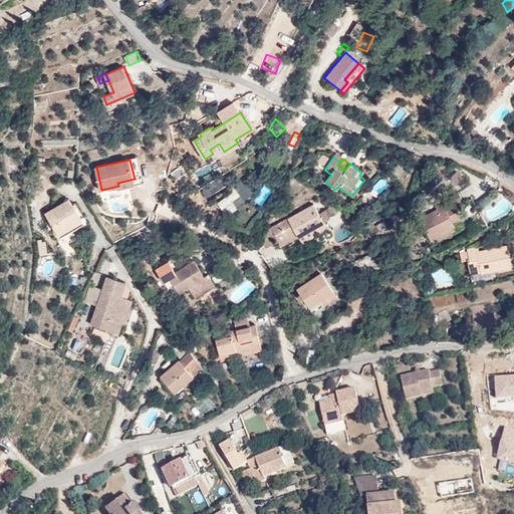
[(463,179),(456,172),(449,180),(456,187),(463,179)]
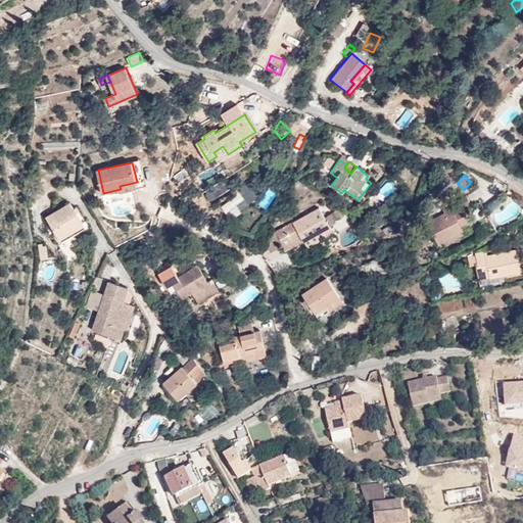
[(121,192),(148,186),(147,180),(137,182),(120,186),(121,189),(121,192)]
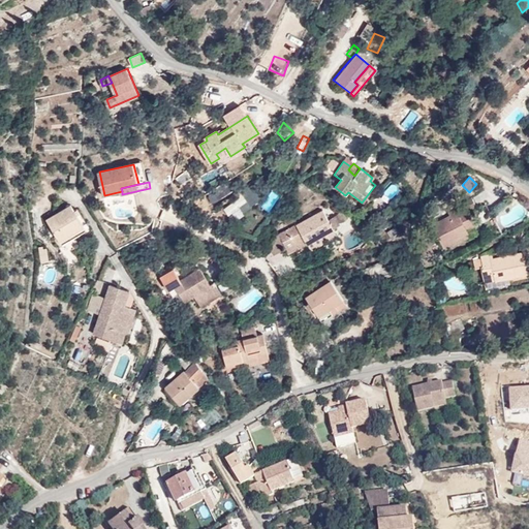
[(271,212),(280,195),(272,190),(261,207),(271,212)]
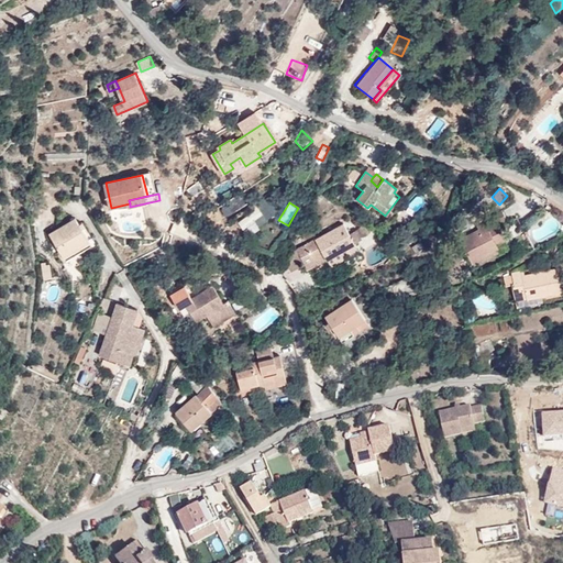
[(258,208),(236,220),(242,230),(264,217),(258,208)]
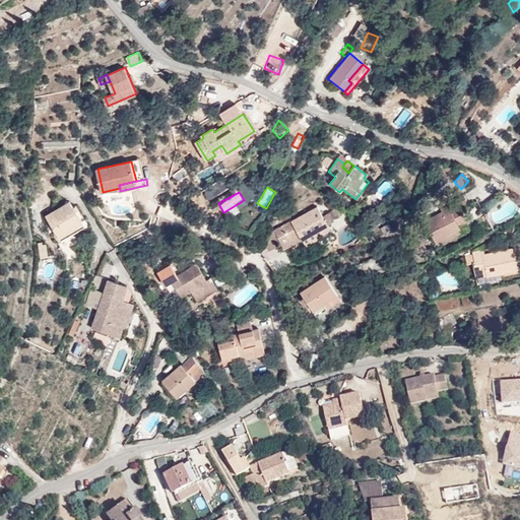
[(446,205),(447,206),(449,210),(442,213),(425,222),(434,241),(458,228),(468,222),(460,208),(468,204),(463,195),(446,205)]
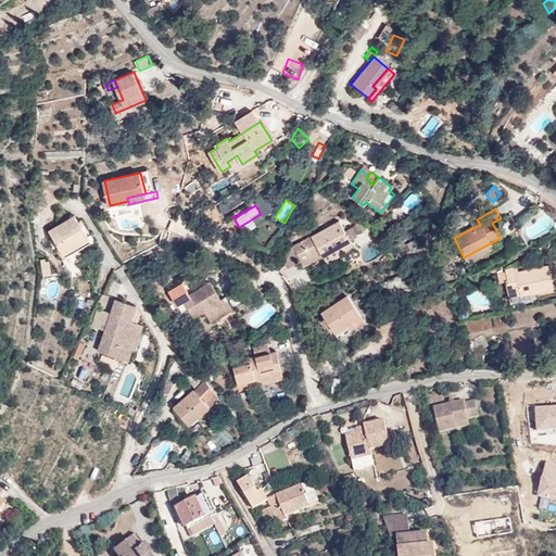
[(84,237),(71,213),(46,228),(59,252),(84,237)]
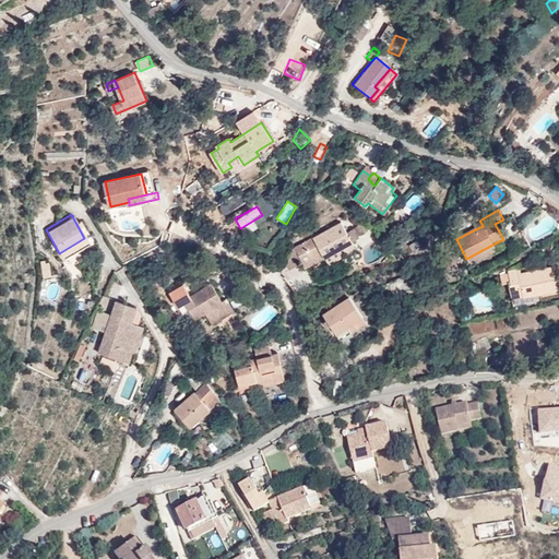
[(340,223),(294,248),(302,264),(306,269),(323,259),(326,264),(352,250),(348,245),(352,244),(340,223)]
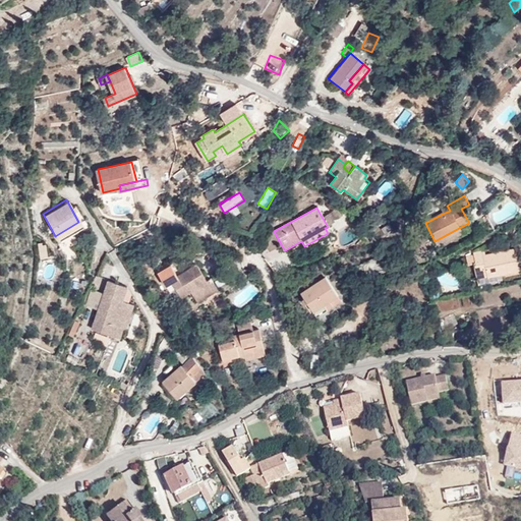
[(337,208),(325,216),(334,230),(347,222),(337,208)]
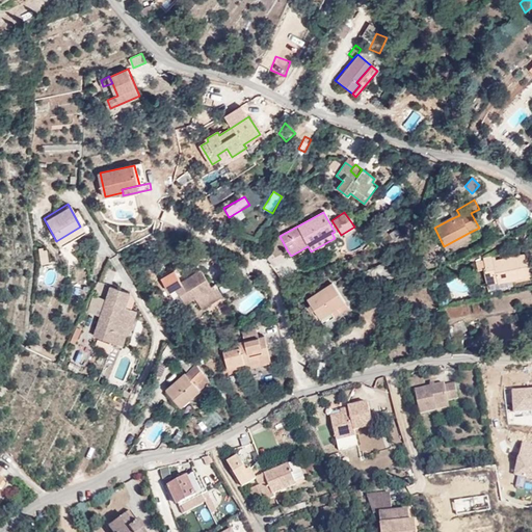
[(398,228),(389,233),(394,243),(403,238),(398,228)]
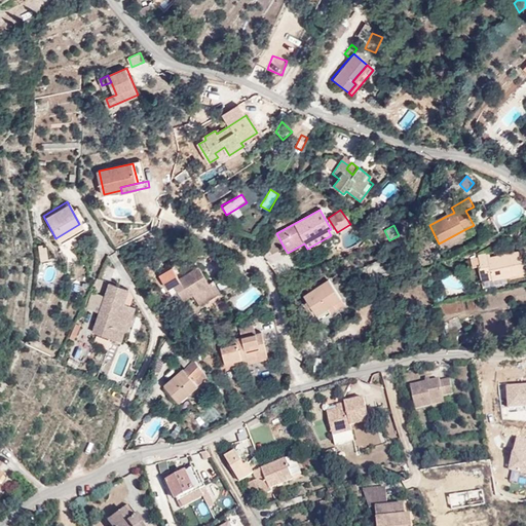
[(465,234),(463,230),(439,243),(441,248),(465,234)]
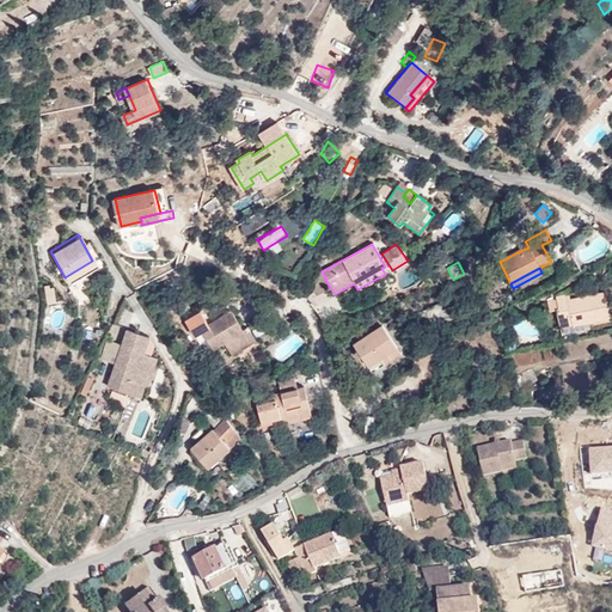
[(331,289),(322,271),(307,281),(317,298),(331,289)]
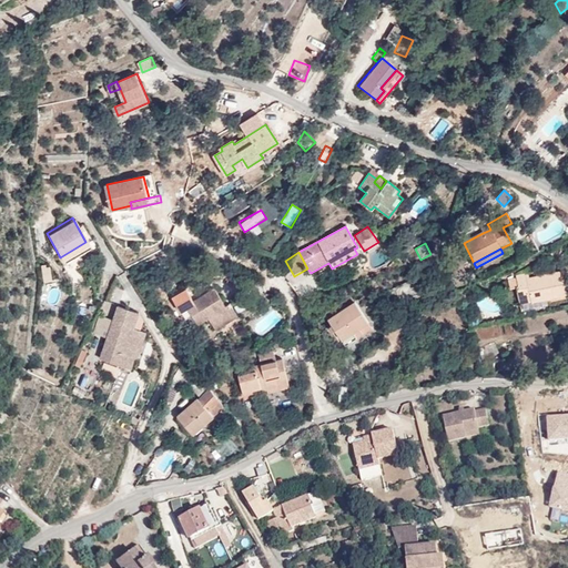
[(444,264),(448,274),(460,266),(455,257),(444,264)]
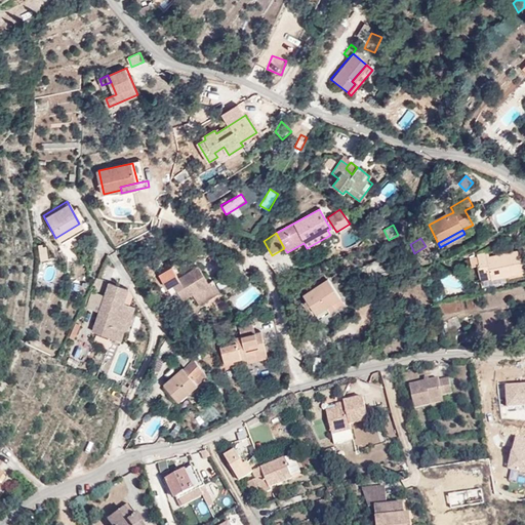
[(522,263),(519,250),(486,257),(485,255),(476,256),(476,259),(469,260),(471,269),(477,268),(480,281),(490,279),(490,280),(524,273),(522,263)]
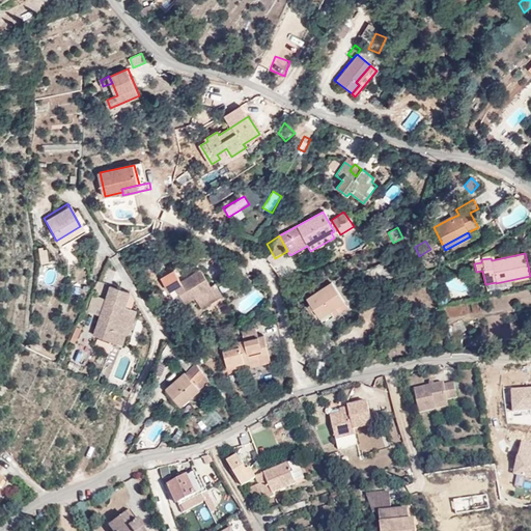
[(211,286),(200,271),(174,286),(185,304),(194,298),(201,309),(221,297),(214,284),(211,286)]
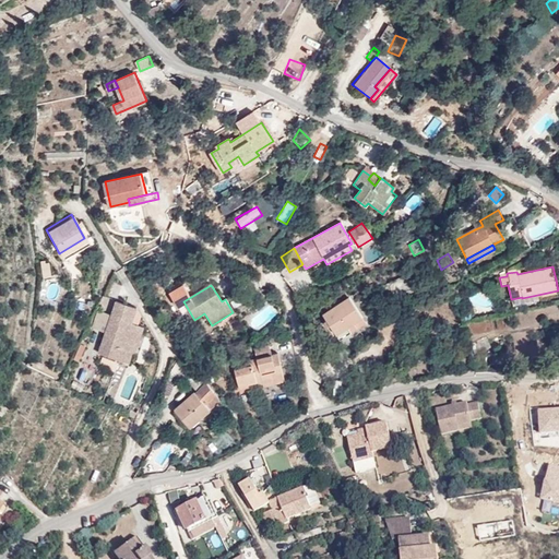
[(78,295),(75,311),(85,312),(87,296),(78,295)]
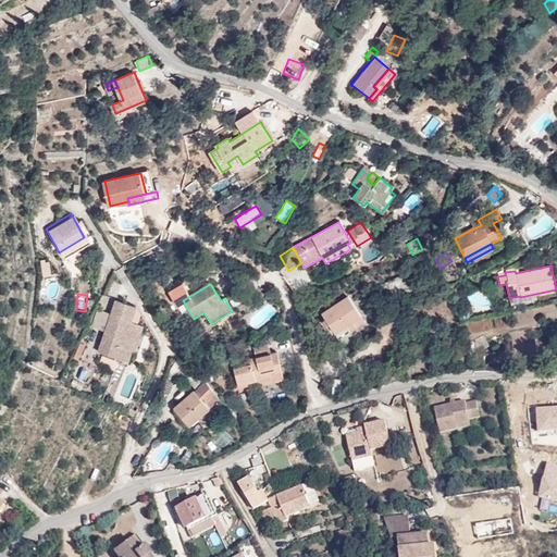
[(346,326),(361,317),(348,296),(321,313),(325,320),(329,324),(338,339),(349,332),(346,326)]
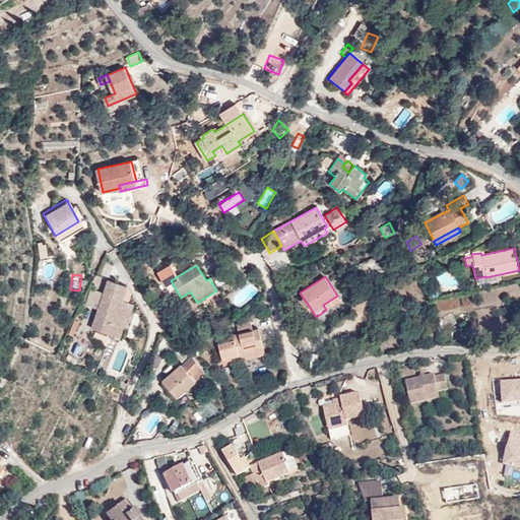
[(109,303),(116,282),(108,279),(101,301),(109,303)]
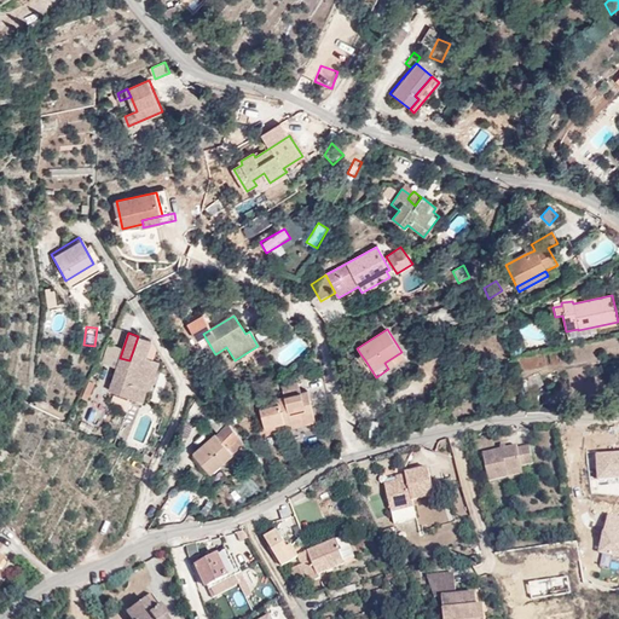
[(150,341),(138,336),(129,360),(120,358),(108,391),(140,401),(145,389),(142,388),(152,359),(144,357),(150,341)]
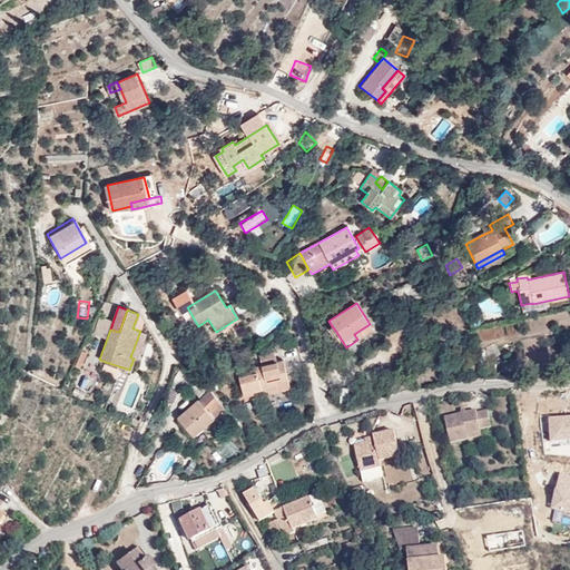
[(373,330),(370,324),(354,334),(357,340),(373,330)]
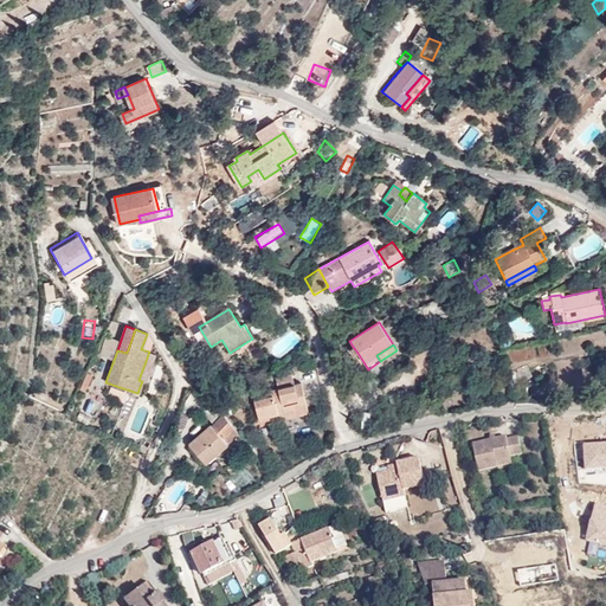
[(154,354),(149,352),(139,380),(142,381),(144,382),(154,354)]
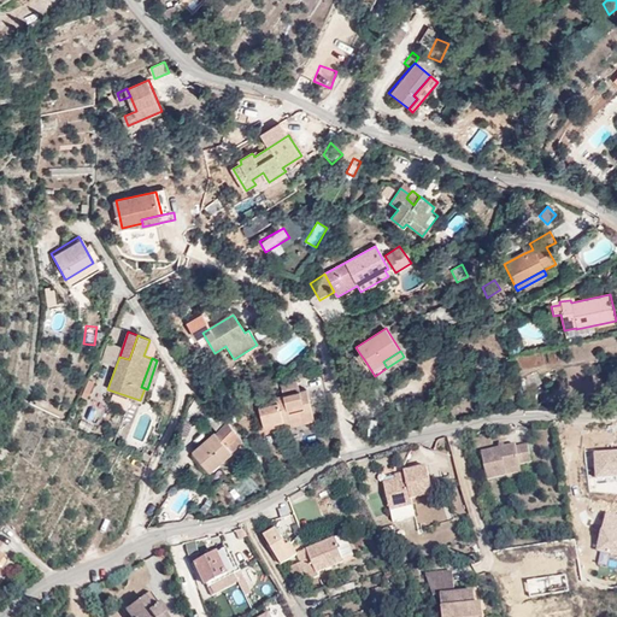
[(280,386),(282,397),(299,393),(297,381),(280,386)]
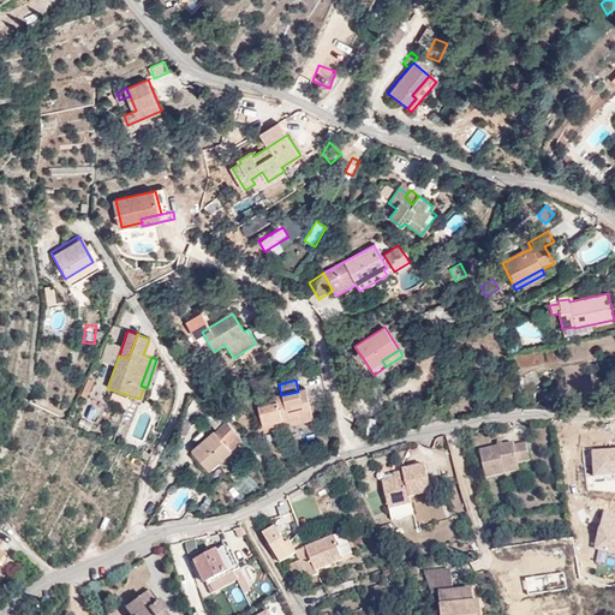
[(298,392),(281,395),(270,398),(270,404),(266,405),(257,407),(261,422),(269,421),(270,424),(281,422),(280,418),(286,416),(288,423),(298,421),(299,423),(314,421),(305,389),(298,392)]
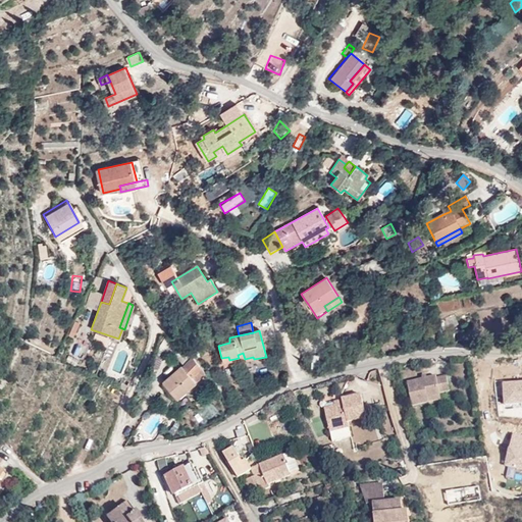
[(178,344),(165,335),(159,346),(171,354),(178,344)]
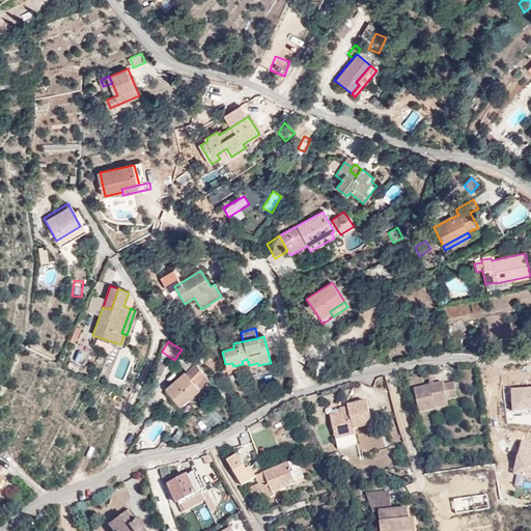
[(211,380),(192,355),(182,363),(188,369),(167,387),(182,403),(211,380)]
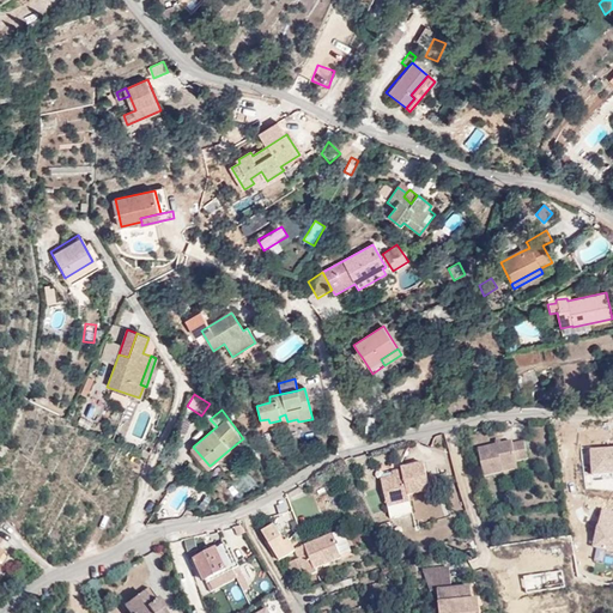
[(268,419),(260,420),(261,428),(287,422),(285,414),(279,417),(280,420),(269,423),(268,419)]
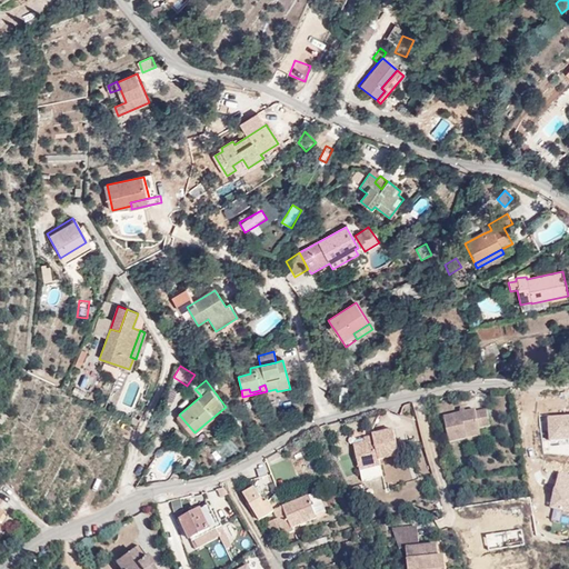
[(446,415),(451,441),(471,438),(469,430),(481,427),(492,425),(489,408),(478,410),(478,408),(468,410),(462,411),(446,415)]
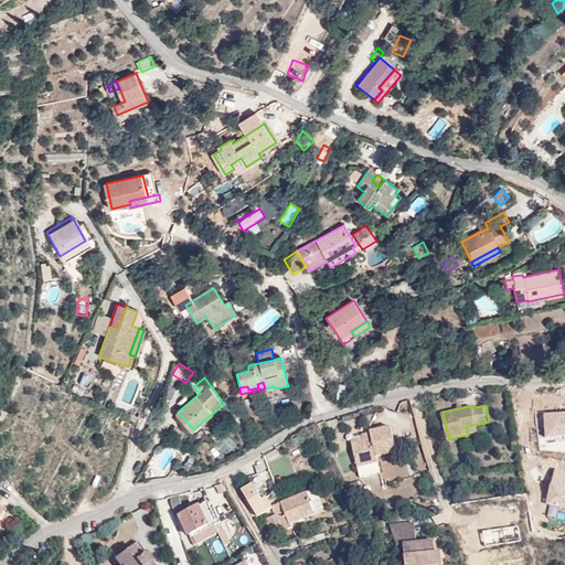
[(466,427),(468,435),(480,433),(478,424),(466,427)]
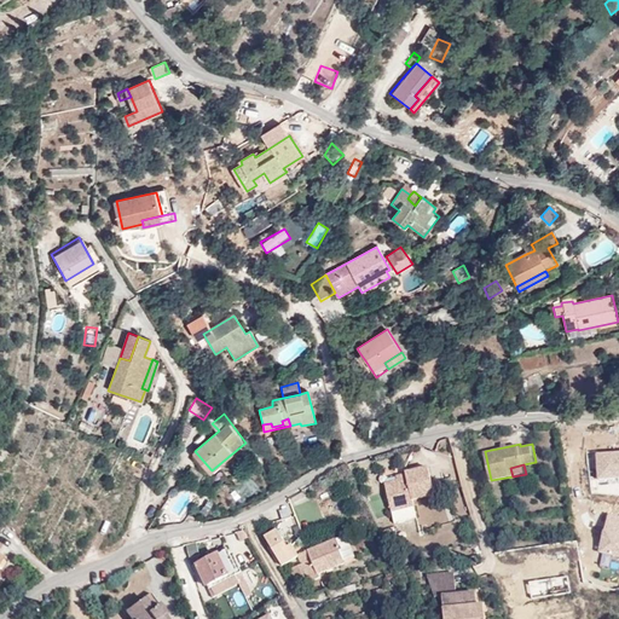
[(387,482),(393,512),(416,505),(414,498),(438,493),(431,466),(409,472),(410,479),(400,482),(399,480),(387,482)]
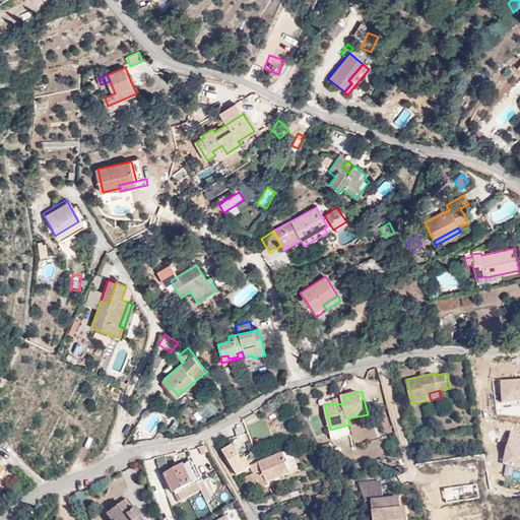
[(243,459),(235,445),(223,451),(239,475),(252,467),(260,489),(270,484),(269,481),(291,472),(290,470),(300,467),(291,449),(252,466),(247,457),(243,459)]
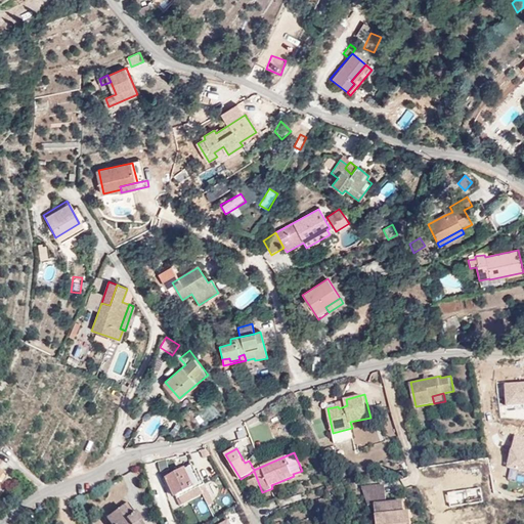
[(201,484),(191,467),(167,480),(175,497),(201,484)]
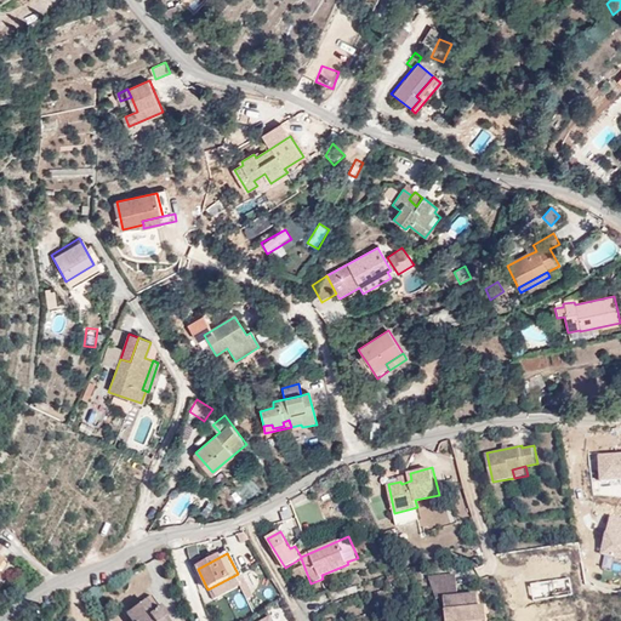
[(482,609),(480,594),(460,596),(459,588),(451,588),(450,575),(431,576),(437,598),(445,597),(446,620),(490,620),(490,615),(489,615),(483,615),(482,609)]
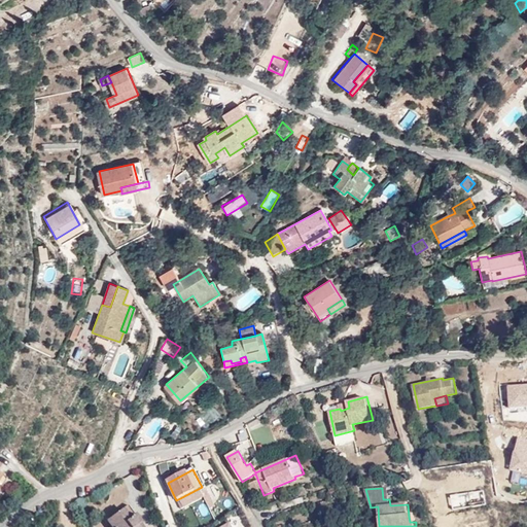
[(140,525),(134,516),(128,519),(120,508),(104,520),(108,526),(137,526),(140,525)]
